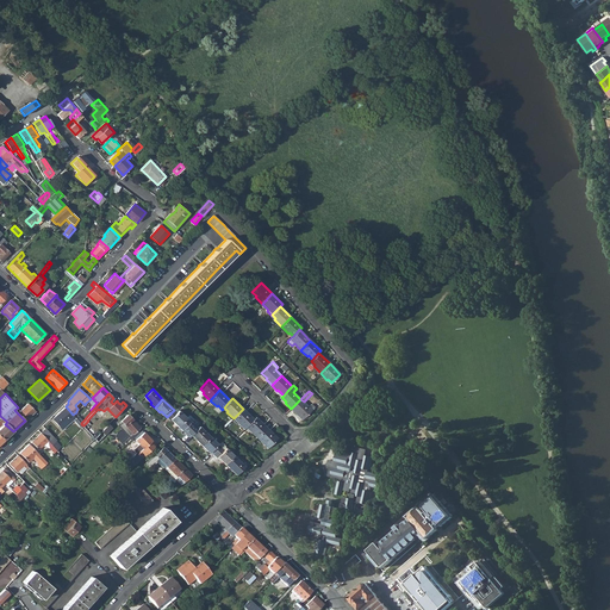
[(309,408),(304,402),(300,399),(291,409),(297,415),(298,414),(303,418),(311,410),(309,408)]
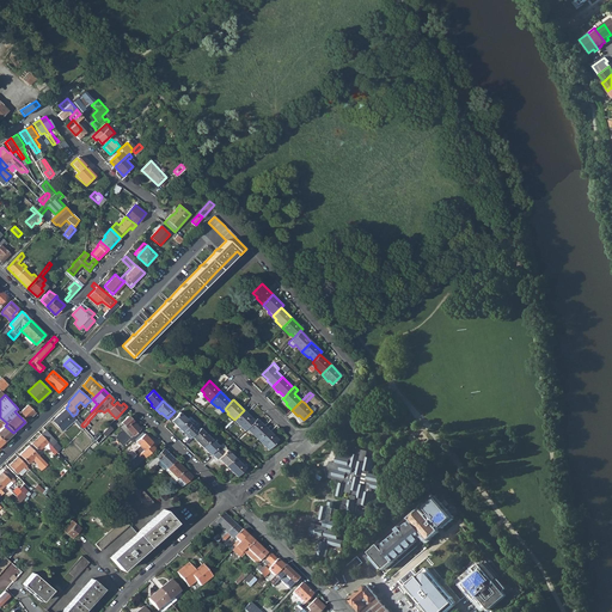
[(36,412),(29,404),(20,411),(18,415),(25,422),(36,412)]
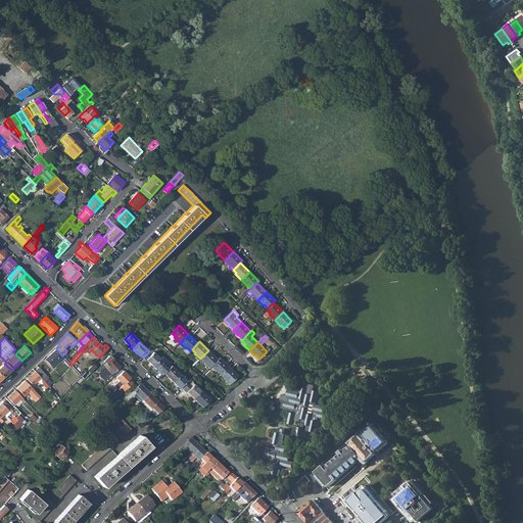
[(56,348),(45,359),(53,368),(63,360),(66,363),(68,365),(69,363),(62,355),(56,348)]
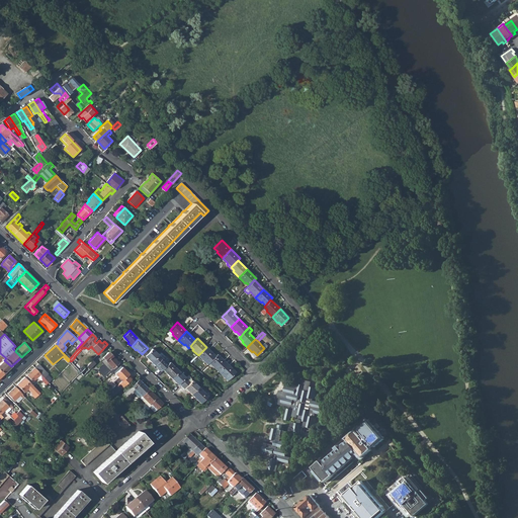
[(210,361),(216,356),(206,347),(198,355),(203,361),(205,360),(208,363),(210,361)]
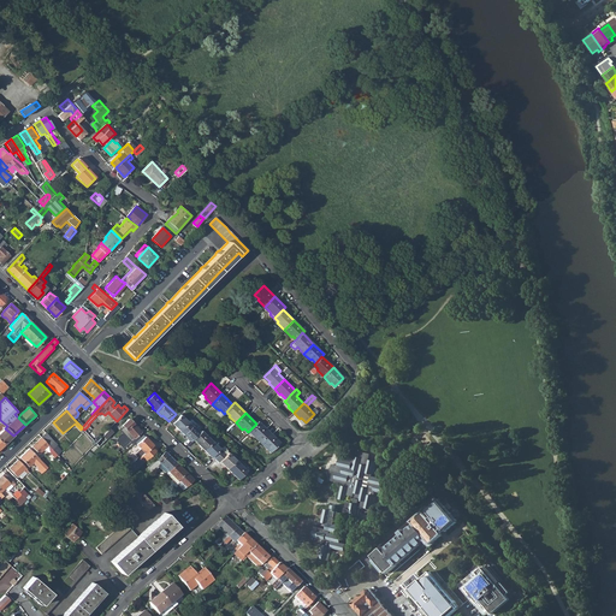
[(171,424),(173,422),(177,426),(176,426),(181,431),(188,422),(181,415),(178,418),(176,414),(169,421),(171,424)]
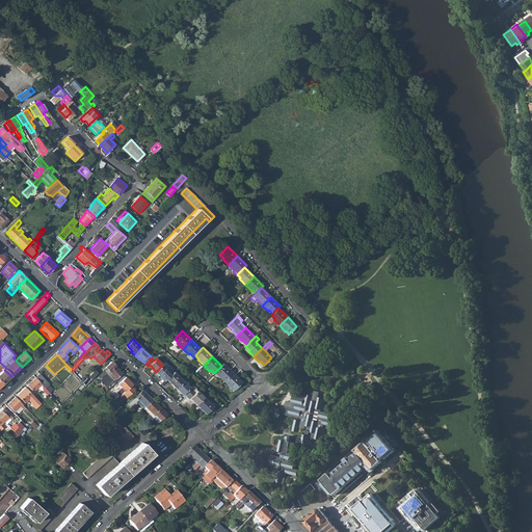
[(63,362),(71,369),(73,367),(67,360),(63,362)]
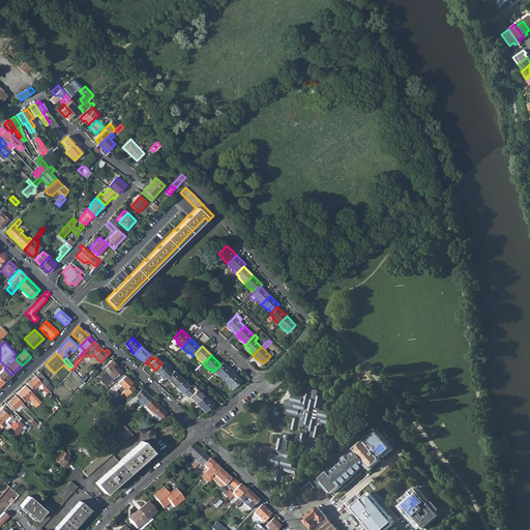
[(112,380),(121,372),(111,360),(105,365),(105,366),(102,367),(105,369),(102,370),(112,380)]
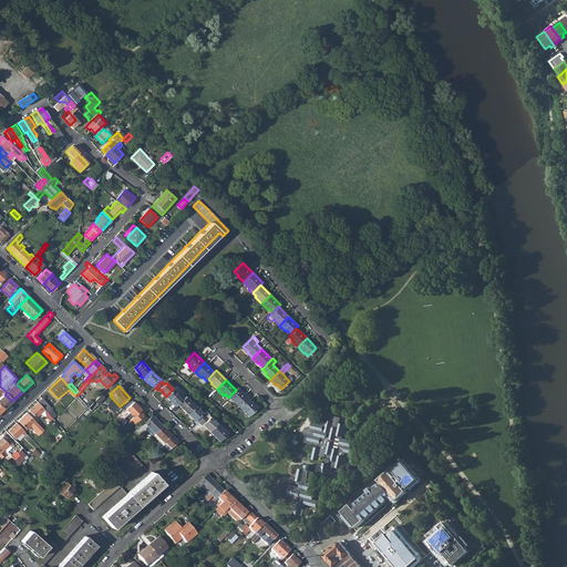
[(173,389),(166,397),(169,400),(171,399),(176,405),(178,403),(183,399),(179,395),(183,392),(176,385),(173,389)]
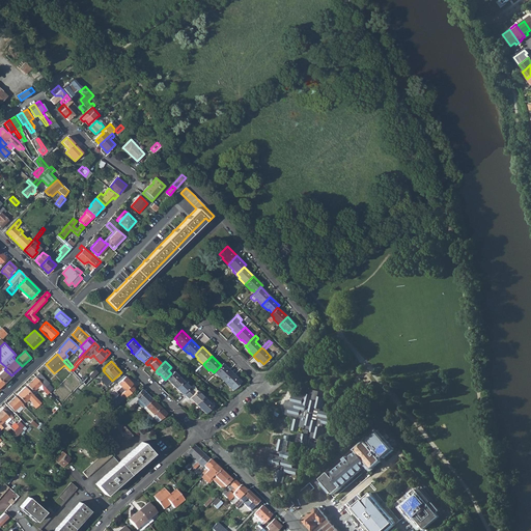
[(223,381),(231,372),(223,363),(221,365),(216,370),(219,373),(218,374),(223,381)]
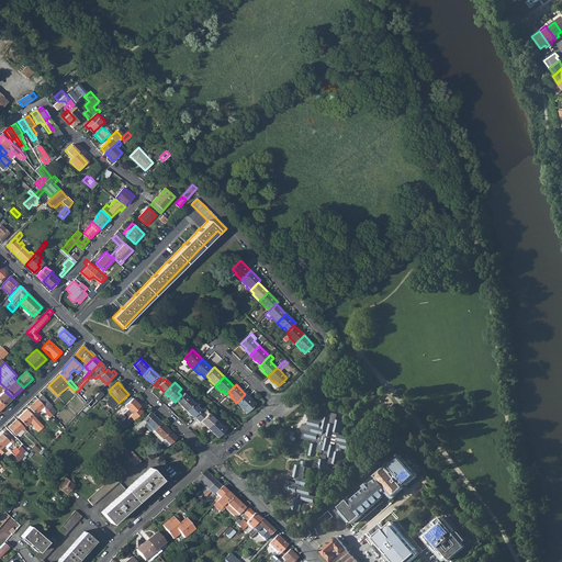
[(108,389),(104,386),(97,395),(88,404),(87,404),(90,407),(97,401),(99,398),(108,389)]
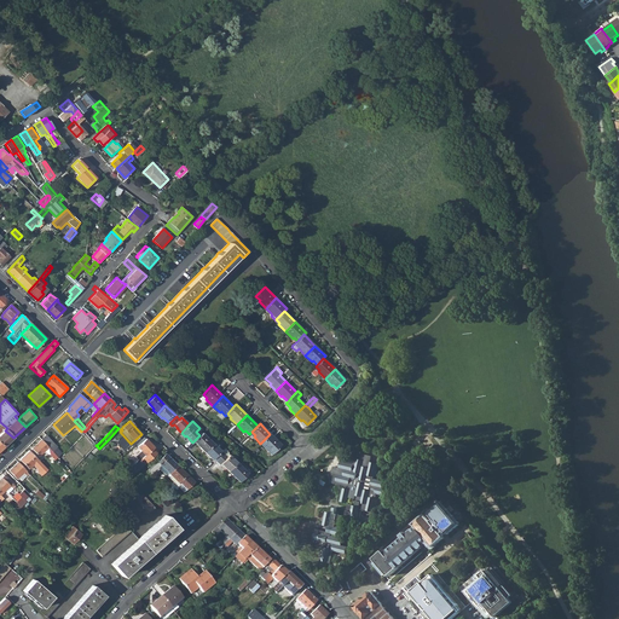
[(5,431),(1,433),(0,431),(0,441),(5,446),(13,438),(5,431)]
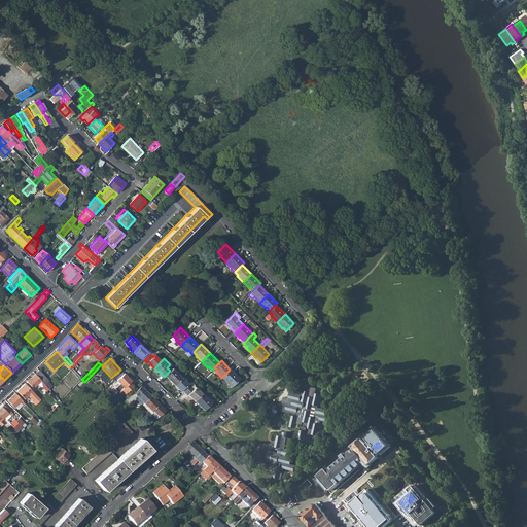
[(233,386),(239,379),(230,370),(221,378),(227,384),(230,383),(233,386)]
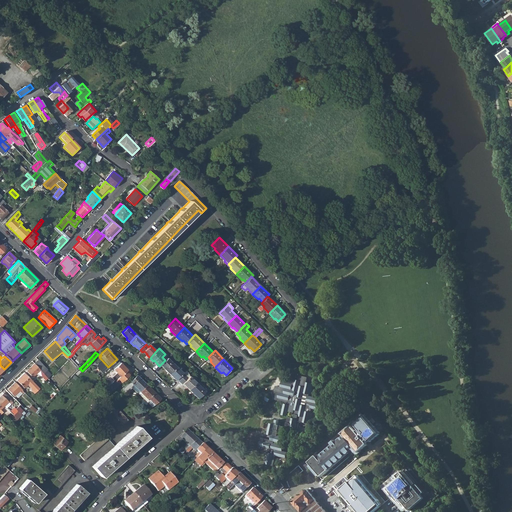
[(47,369),(45,368),(38,360),(34,363),(46,376),(47,377),(47,378),(51,375),(47,370),(47,369)]
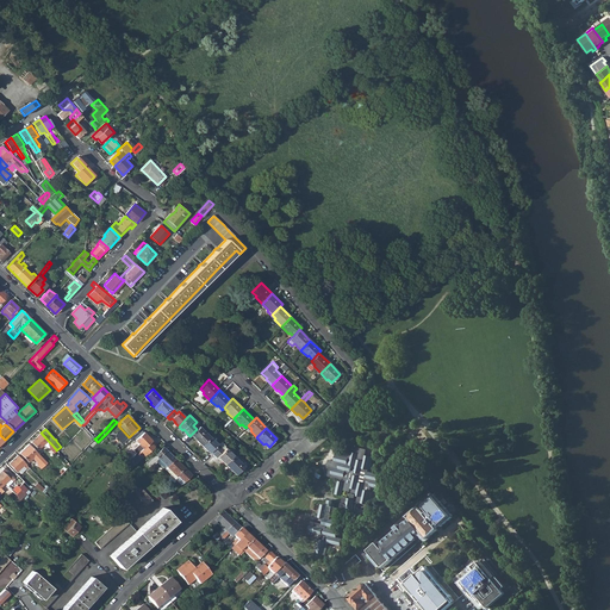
[(207,440),(197,429),(192,434),(199,440),(198,441),(201,446),(207,440)]
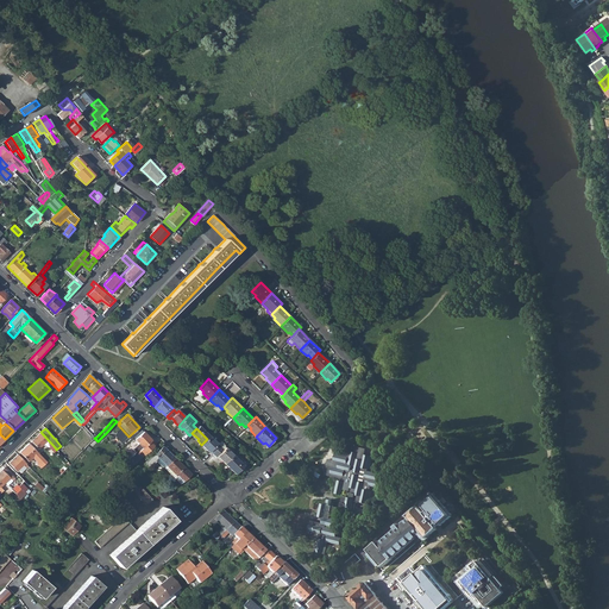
[(41,432),(31,441),(38,449),(46,441),(49,445),(48,445),(52,450),(55,447),(41,432)]
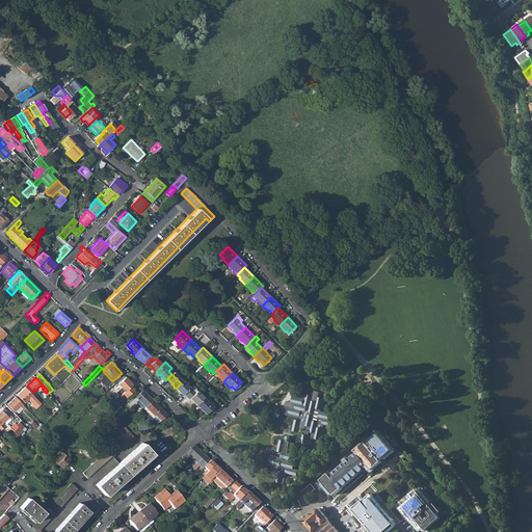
[(85,386),(88,388),(96,379),(94,377),(91,379),(85,386)]
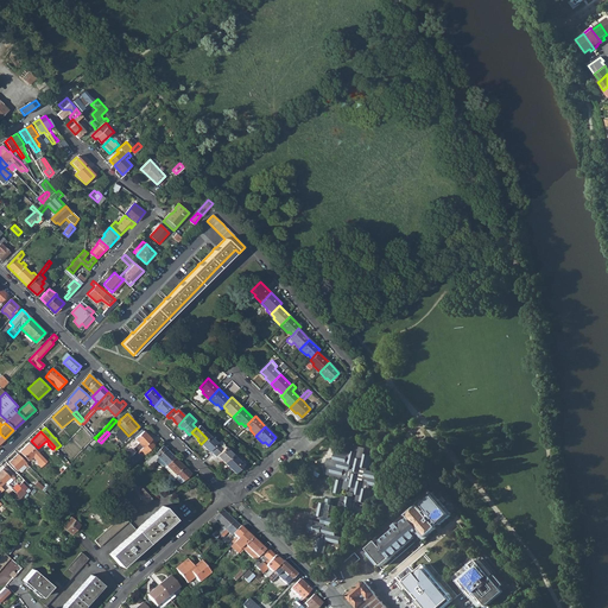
[(156,444),(143,431),(135,438),(140,443),(134,449),(141,456),(156,444)]
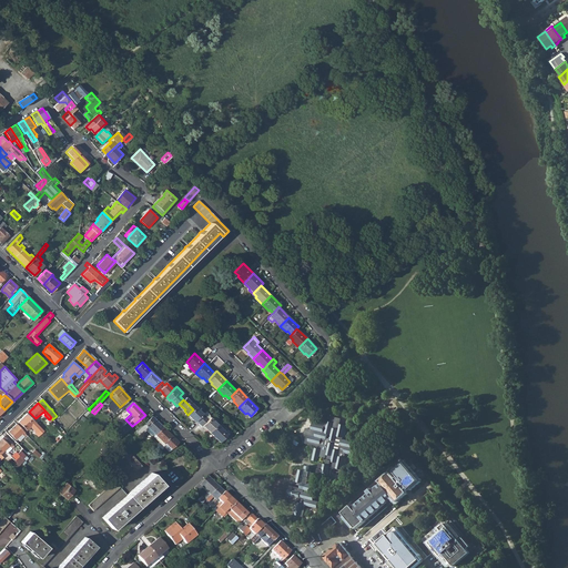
[(199,424),(205,416),(203,414),(195,407),(193,409),(188,415),(192,418),(193,417),(199,424)]
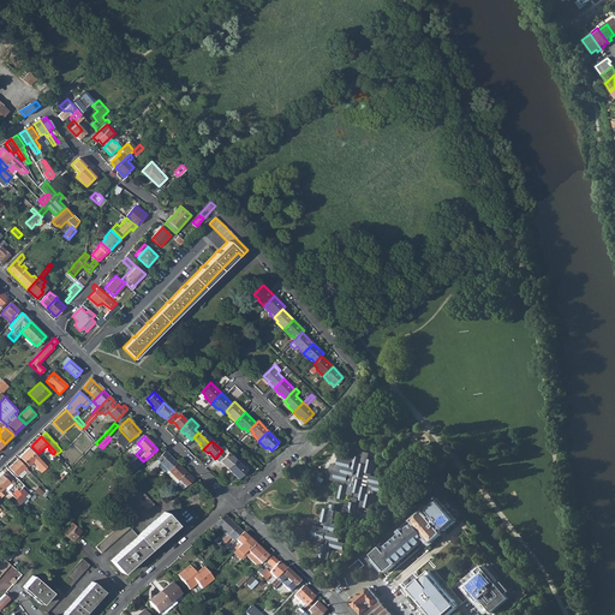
[(219,461),(220,460),(224,463),(222,464),(227,467),(234,459),(228,453),(226,447),(222,451),(215,459),(219,461)]
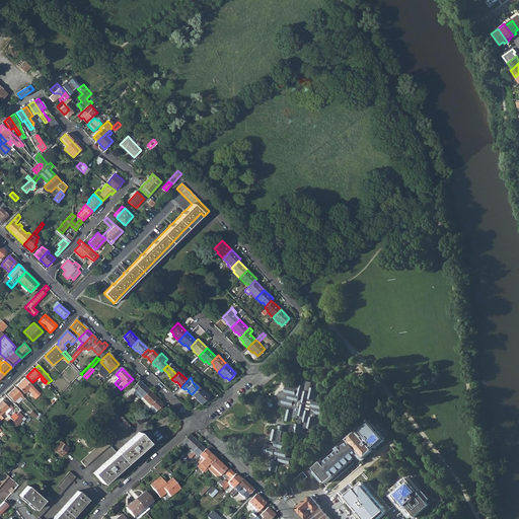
[(39,392),(30,383),(24,378),(17,385),(25,394),(26,392),(26,391),(30,388),(39,396),(39,395),(41,394),(39,392)]
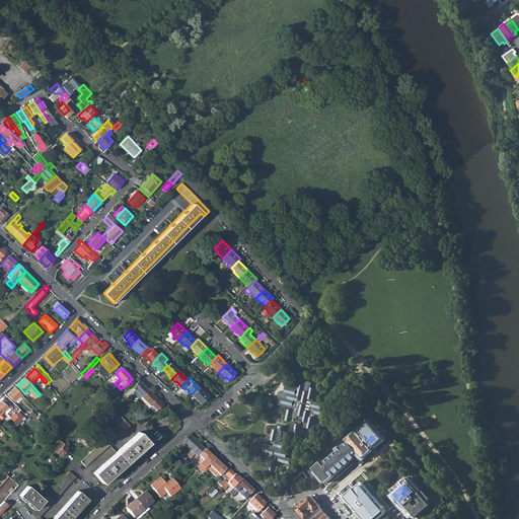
[(135,390),(141,395),(140,396),(141,397),(149,389),(147,387),(139,380),(131,387),(130,389),(124,394),(126,398),(131,393),(132,394),(134,392),(133,392),(135,390)]
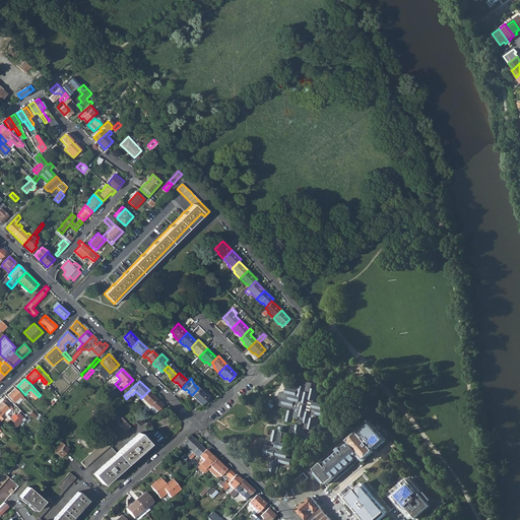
[(299,415),(301,415),(305,416),(304,421),(309,423),(308,428),(315,430),(317,419),(316,419),(317,414),(321,415),(320,416),(325,418),(327,411),(322,410),(324,403),(318,402),(318,403),(314,402),(314,400),(315,400),(318,390),(311,388),(312,383),(307,382),(306,387),(301,386),(298,395),(296,395),(297,393),(298,388),(297,388),(287,385),(285,392),(281,391),(279,397),(284,398),(283,404),(295,407),(294,411),(288,410),(285,420),(291,421),(293,416),(299,418),(299,415)]
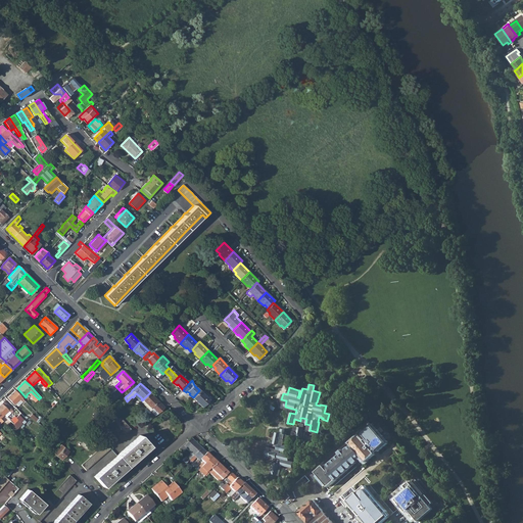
[(22,397),(15,390),(7,397),(15,406),(15,405),(17,407),(25,400),(22,398),(22,397)]
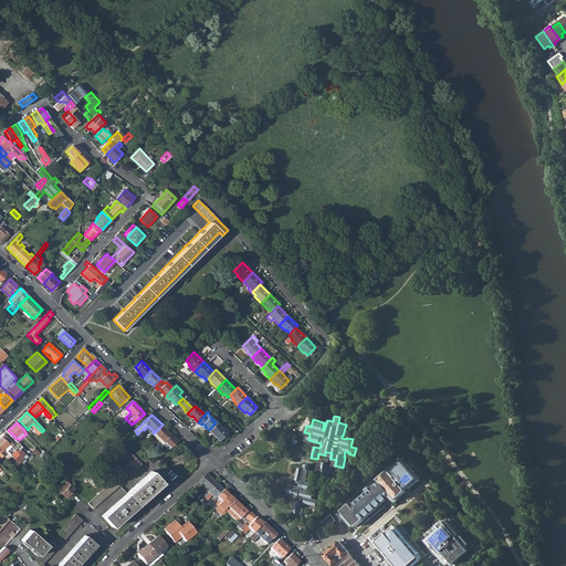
[(212,435),(213,433),(220,439),(226,432),(223,429),(216,422),(209,430),(212,435)]
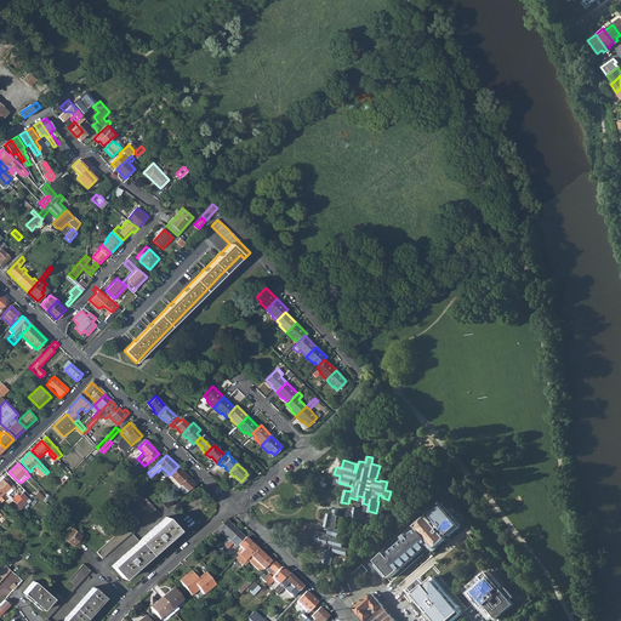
[(195,484),(183,472),(178,466),(169,476),(170,477),(171,477),(177,482),(180,485),(181,485),(187,491),(195,484)]
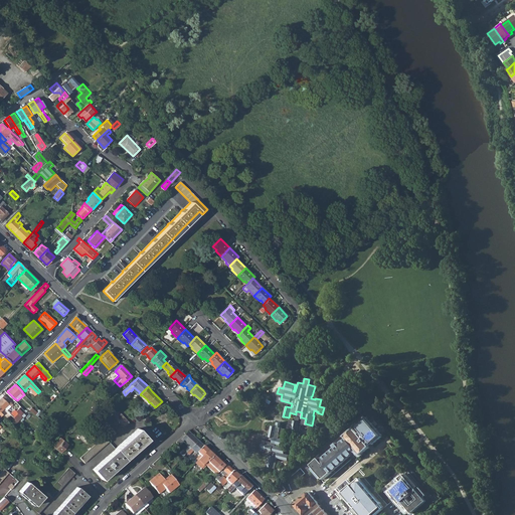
[(10,406),(12,404),(3,395),(0,398),(0,403),(4,408),(8,404),(10,406)]
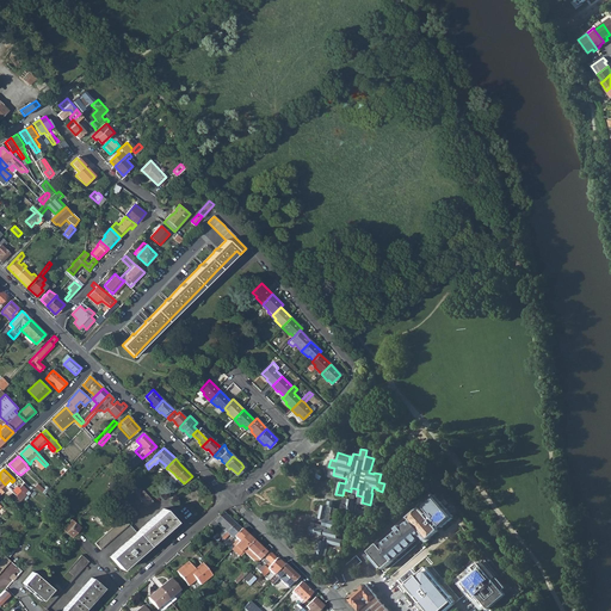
[(134,480),(128,486),(147,507),(153,503),(134,480)]
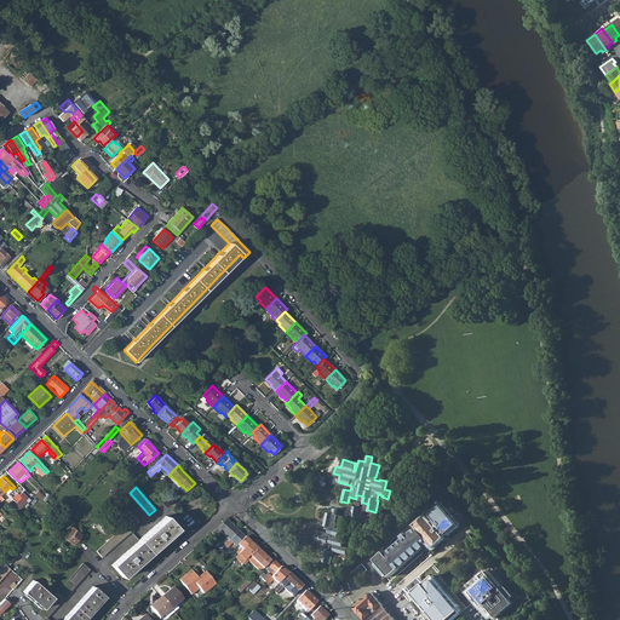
[(18,500),(19,501),(18,503),(18,504),(22,506),(24,505),(27,503),(24,500),(28,497),(21,491),(18,494),(17,493),(12,498),(17,501),(18,500)]
